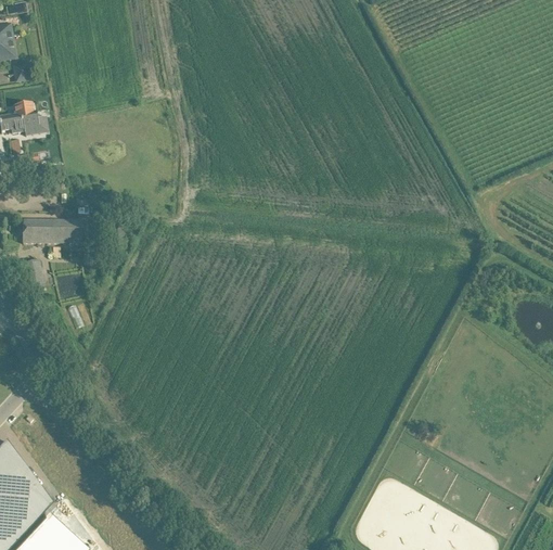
[(10,22),(0,23),(0,56),(15,53),(10,22)]
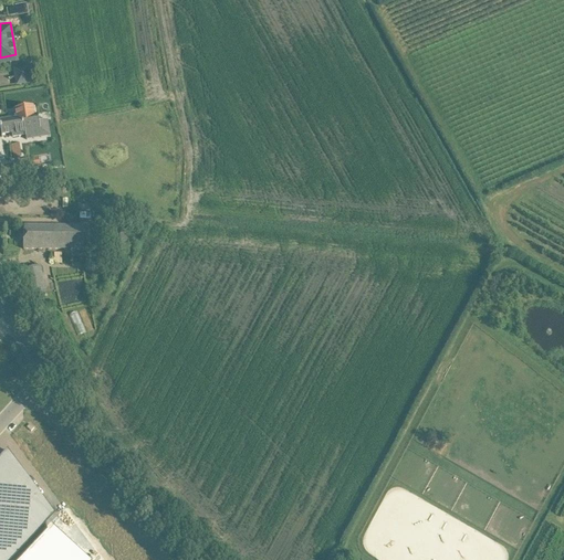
[(29,60),(11,63),(13,72),(30,70),(29,60)]
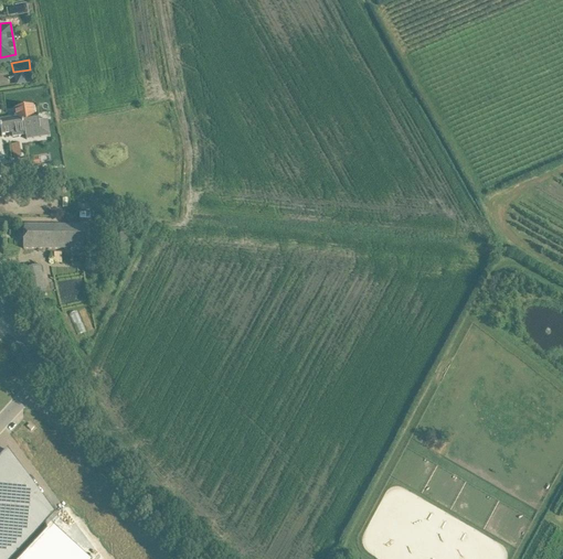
[(0,131),(0,130),(10,128),(10,131),(23,129),(23,131),(24,130),(23,126),(38,124),(39,125),(36,110),(33,111),(31,101),(13,104),(16,114),(0,117),(0,131)]
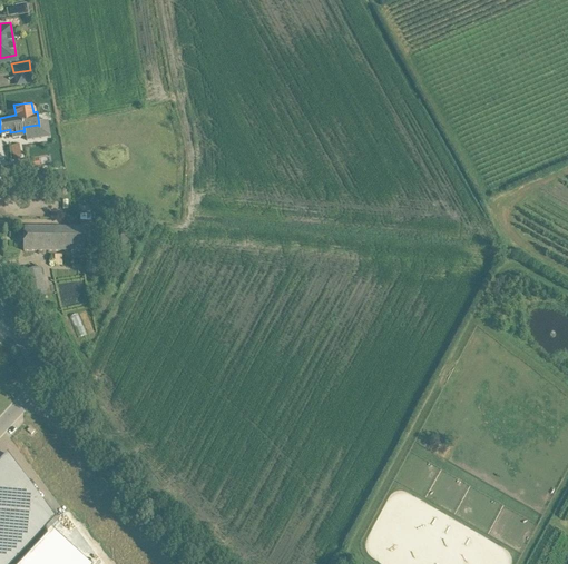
[(37,152),(19,156),(20,166),(38,162),(37,152)]
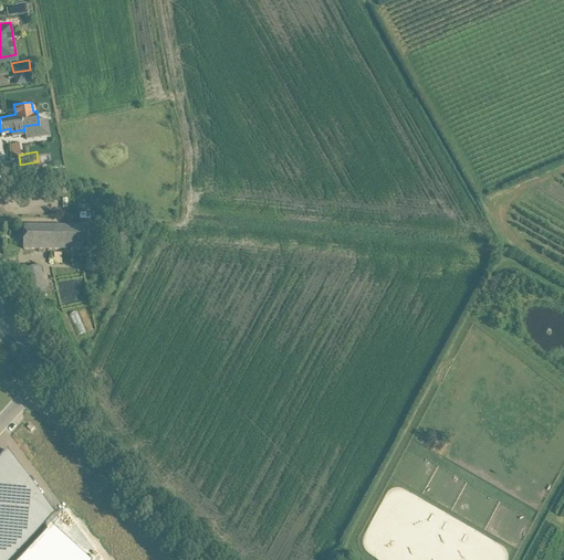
[(21,244),(32,244),(82,246),(83,223),(22,221),(21,244)]
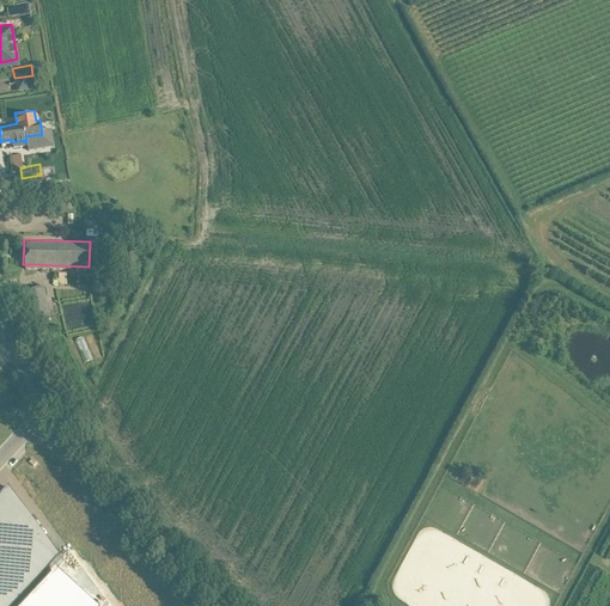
[(86,267),(65,267),(65,279),(87,279),(86,267)]
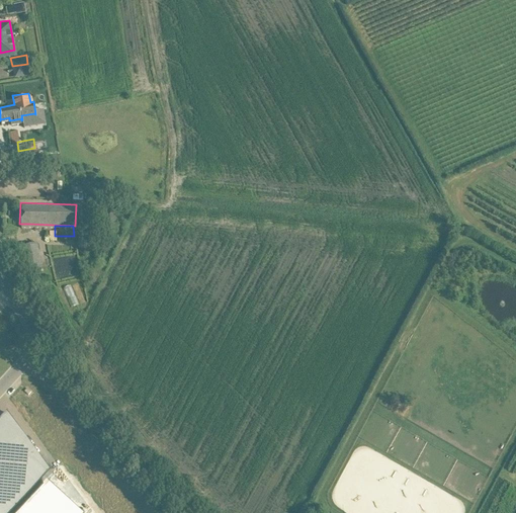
[(39,239),(24,241),(26,256),(40,255),(39,239)]
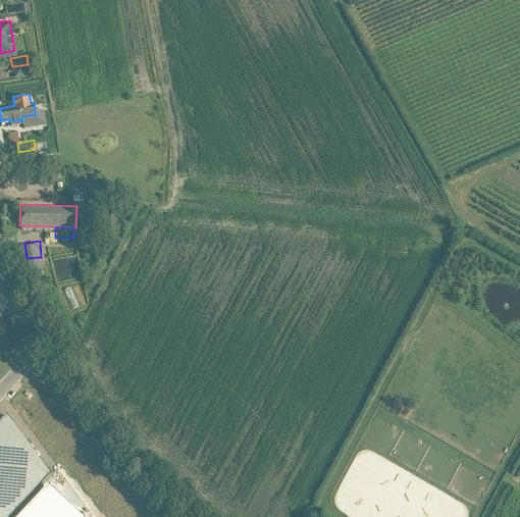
[(76,279),(70,281),(79,302),(85,300),(76,279)]
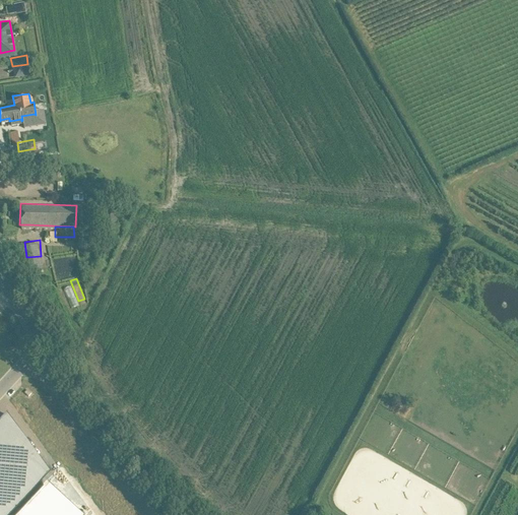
[(63,283),(70,303),(77,300),(69,281),(63,283)]
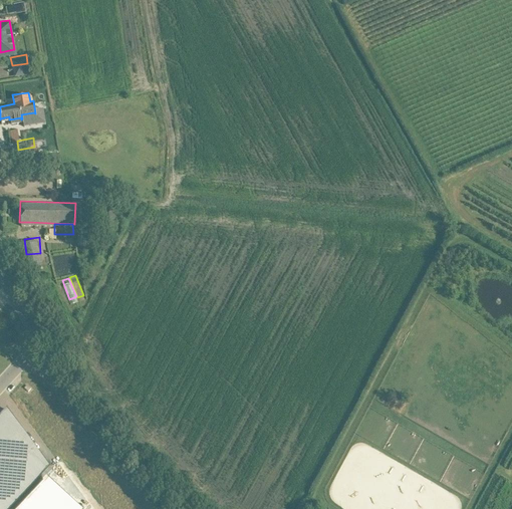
[(6,406),(0,412),(0,508),(6,508),(49,466),(49,465),(6,407),(6,406)]
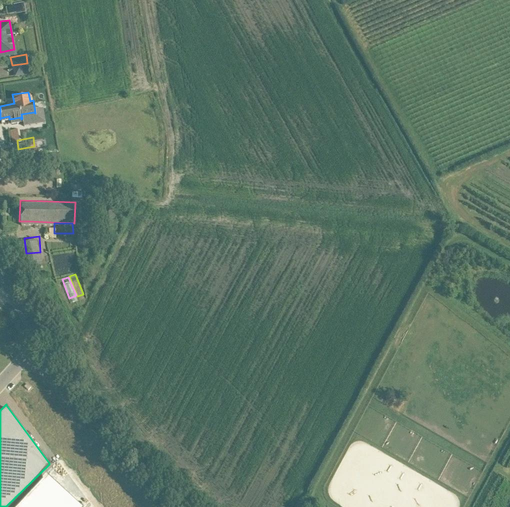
[(81,506),(46,475),(15,506),(81,506)]
